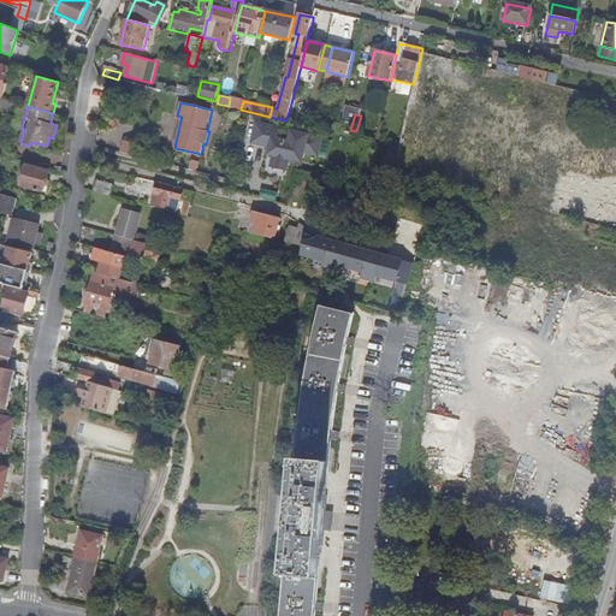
[(282,128),(258,122),(253,143),(270,147),(268,154),(273,155),(271,167),(286,171),(289,159),(303,163),(306,153),(318,155),(323,137),(291,130),(289,141),(279,138),(282,128)]
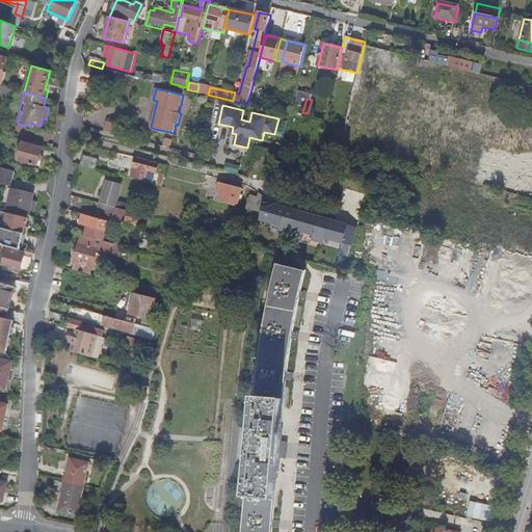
[(105,131),(118,135),(122,125),(107,122),(105,131)]
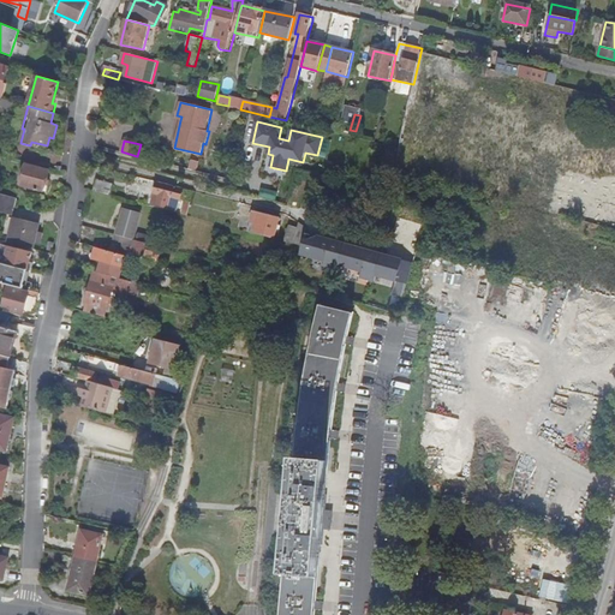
[(21,185),(43,190),(48,171),(27,165),(21,185)]
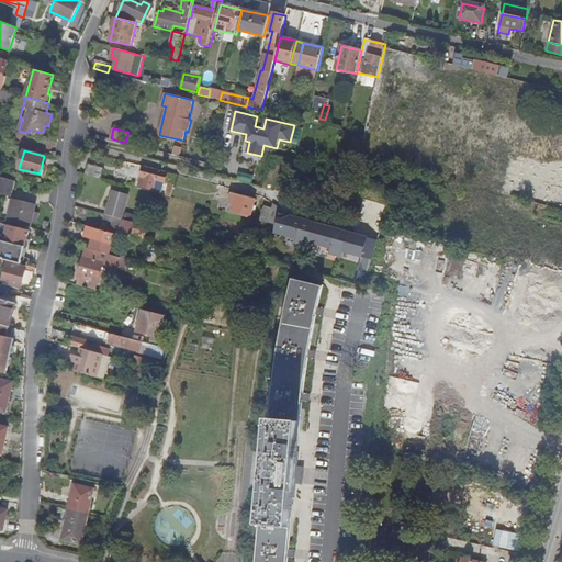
[(88,165),(86,173),(98,177),(100,168),(88,165)]
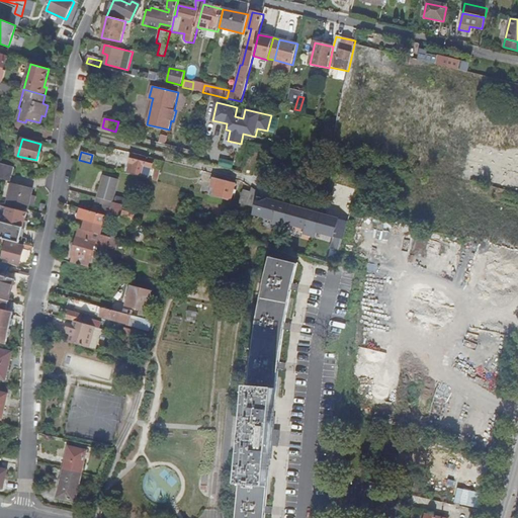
[(132,154),(130,163),(134,164),(132,172),(149,177),(154,159),(132,154)]
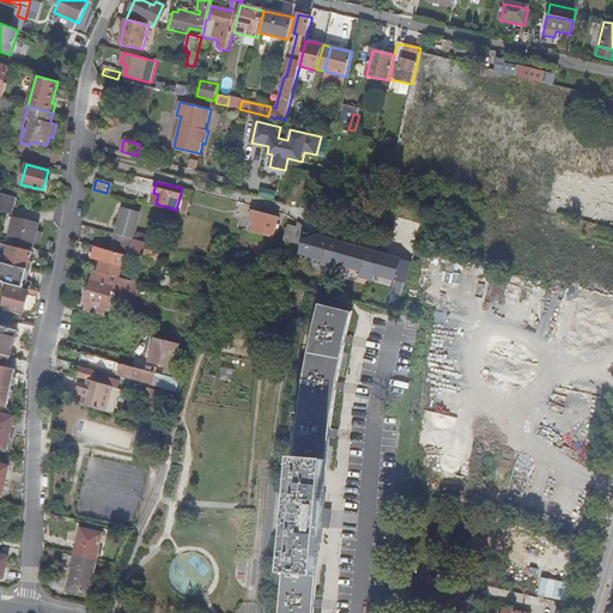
[(1,212),(18,217),(23,200),(5,195),(1,212)]
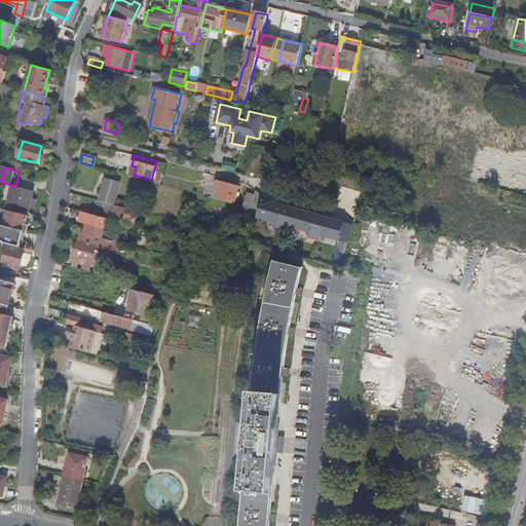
[(105,179),(99,200),(113,204),(118,182),(105,179)]
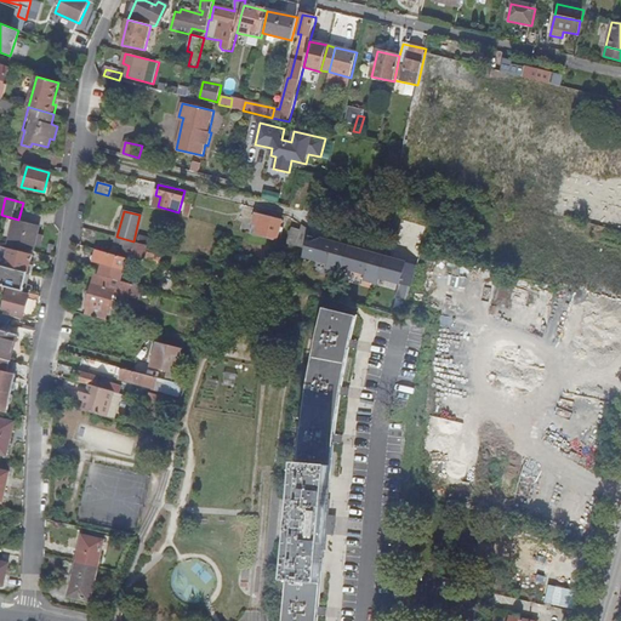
[(255,234),(277,240),(278,233),(281,234),(283,228),(280,227),(281,220),(255,212),(252,223),(257,224),(255,234)]
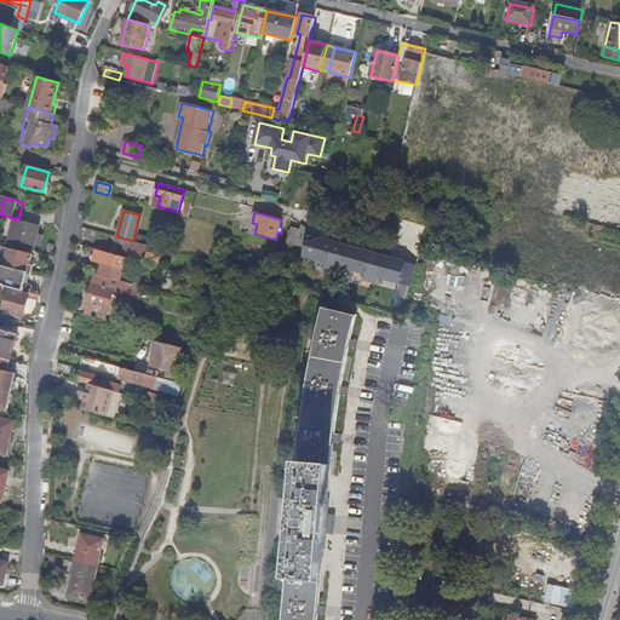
[(10,220),(4,245),(34,252),(35,245),(41,246),(44,236),(38,235),(40,228),(10,220)]
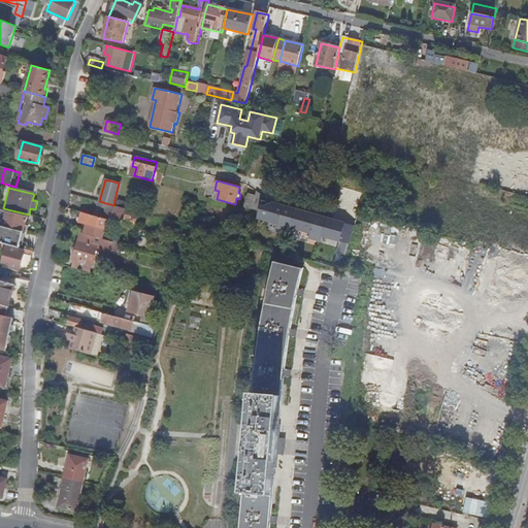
[(264,197),(256,191),(254,196),(246,194),(244,206),(261,211),(264,197)]
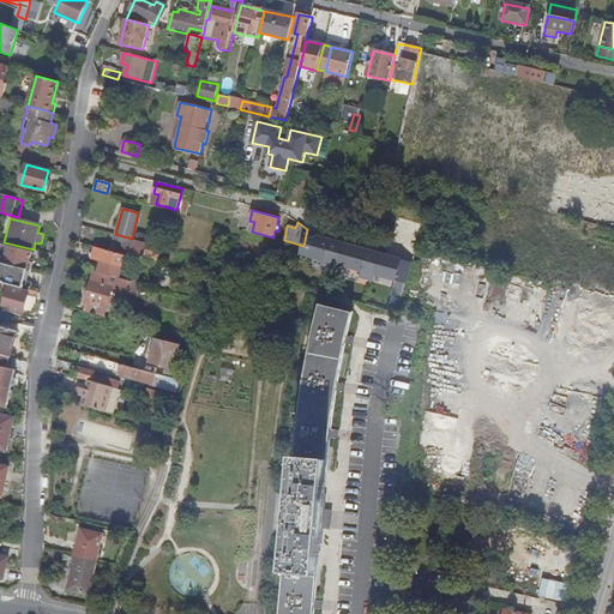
[(155,264),(161,247),(132,239),(115,234),(114,234),(113,239),(124,242),(121,247),(110,245),(108,251),(125,256),(155,264)]
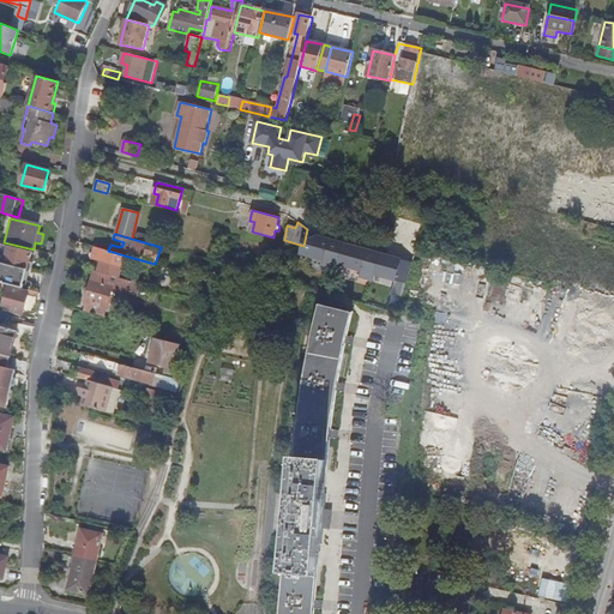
[(1,245),(0,251),(0,262),(29,270),(30,264),(32,252),(1,245)]
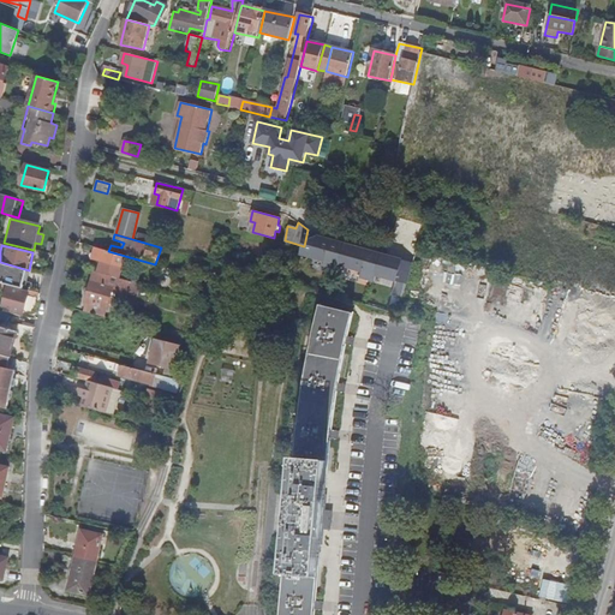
[(101,262),(97,272),(119,278),(125,256),(108,251),(95,248),(91,258),(101,262)]
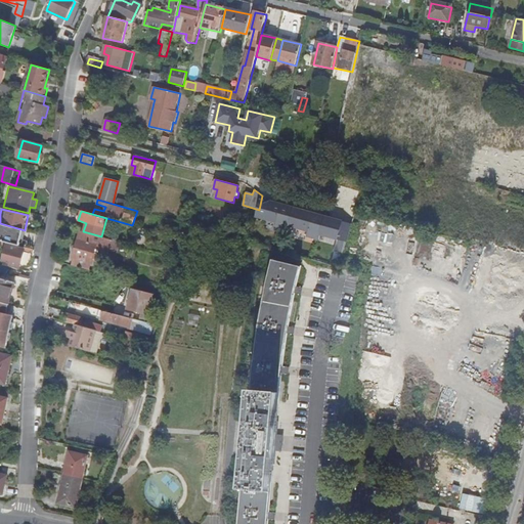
[(139,227),(156,231),(157,227),(141,223),(139,227)]
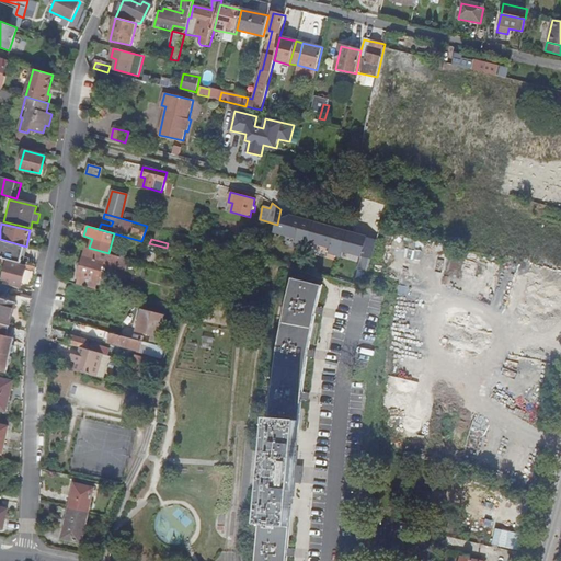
[(87,248),(80,275),(99,281),(100,281),(103,268),(116,273),(117,268),(125,271),(129,259),(109,253),(89,248),(87,248)]
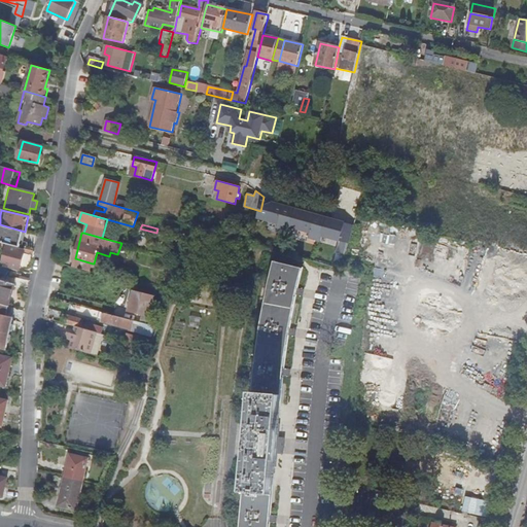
[(21,270),(26,249),(8,244),(3,262),(11,265),(10,267),(21,270)]
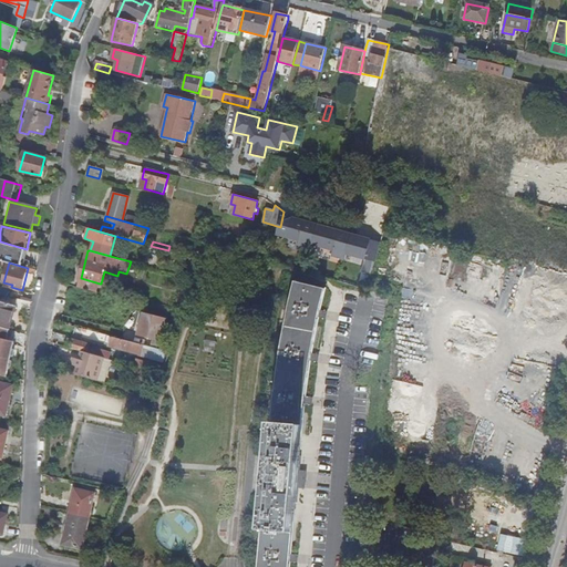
[(81,278),(80,282),(99,288),(100,284),(81,278)]
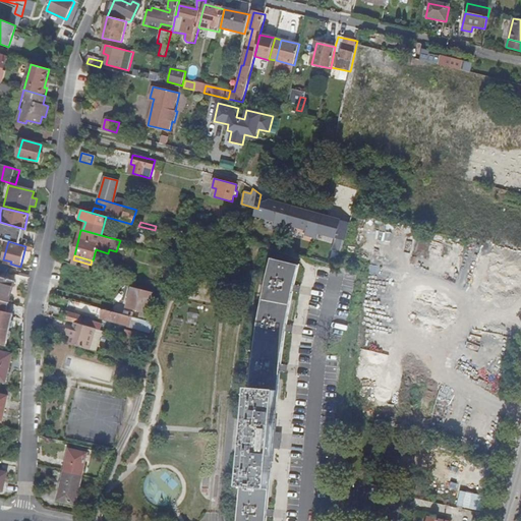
[(266,520),(267,516),(268,510),(272,468),(274,448),(275,436),(281,371),(281,365),(286,332),(287,326),(294,292),(295,286),(300,264),(299,266),(273,259),(273,257),(258,323),(252,369),(237,520),(266,520)]
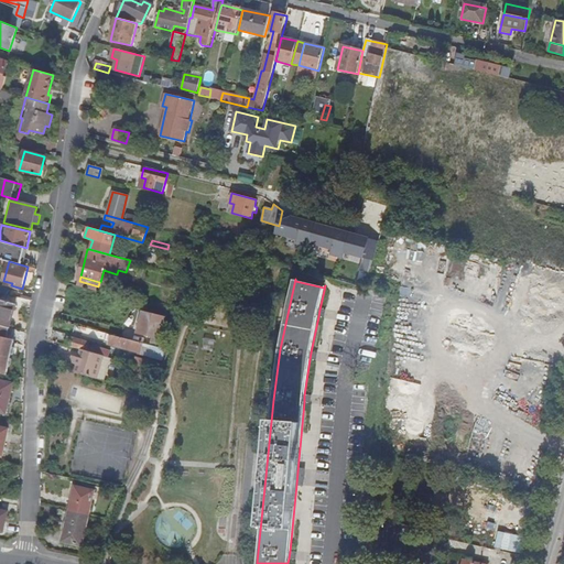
[(0,325),(10,328),(17,302),(0,297),(0,325)]
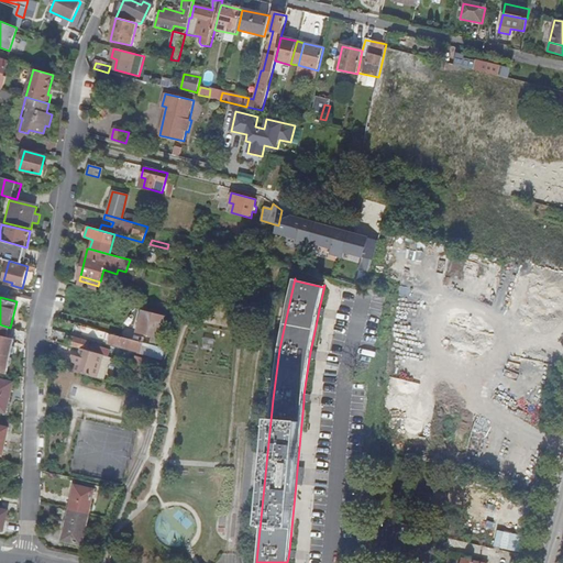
[(159,339),(166,316),(143,309),(138,332),(153,337),(159,339)]
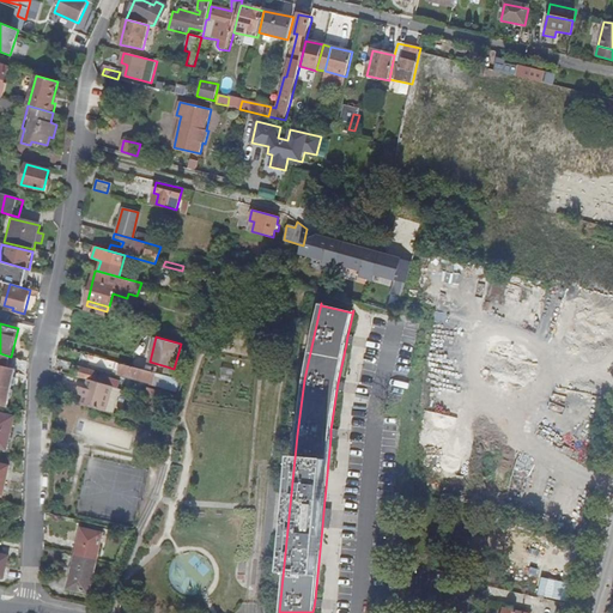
[(11,357),(0,353),(0,405),(7,407),(13,386),(14,386),(17,380),(14,378),(16,370),(7,368),(11,357)]
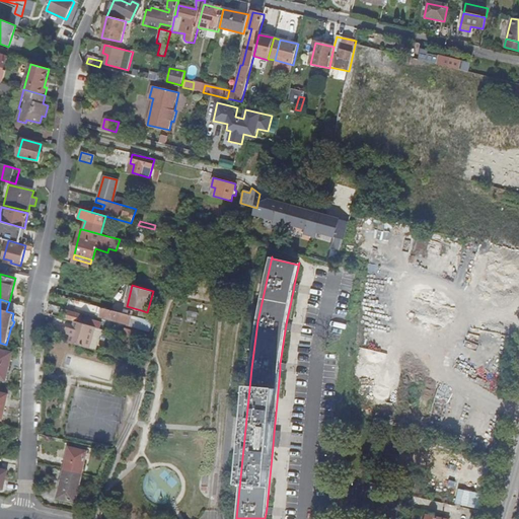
[(139,318),(132,316),(125,314),(102,308),(100,316),(138,326),(137,328),(150,332),(153,322),(140,318),(139,318)]
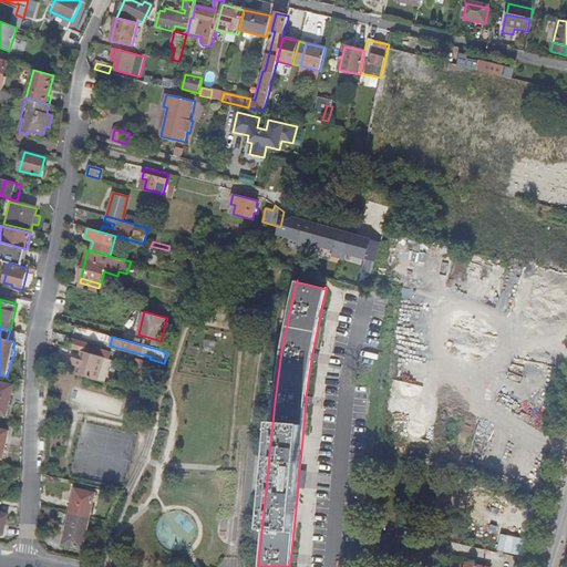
[(154,339),(152,348),(153,348),(167,352),(168,349),(171,343),(161,341),(154,339)]
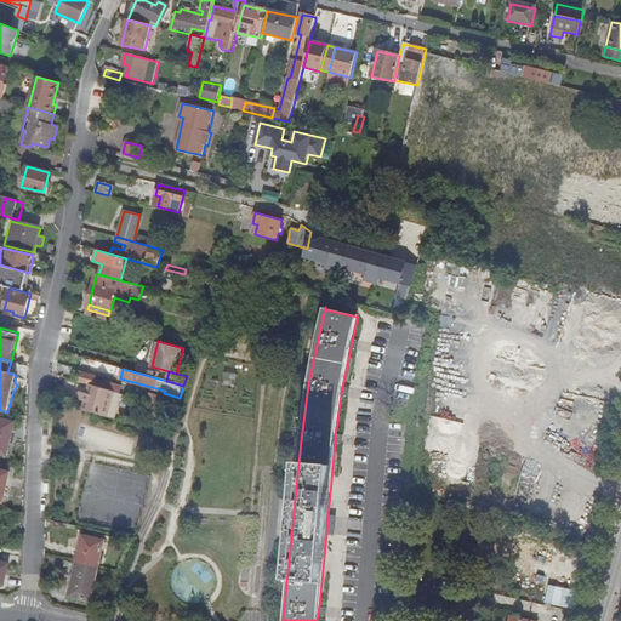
[(74,381),(92,386),(114,393),(120,394),(123,387),(102,381),(101,385),(98,385),(100,379),(80,372),(75,372),(74,381)]
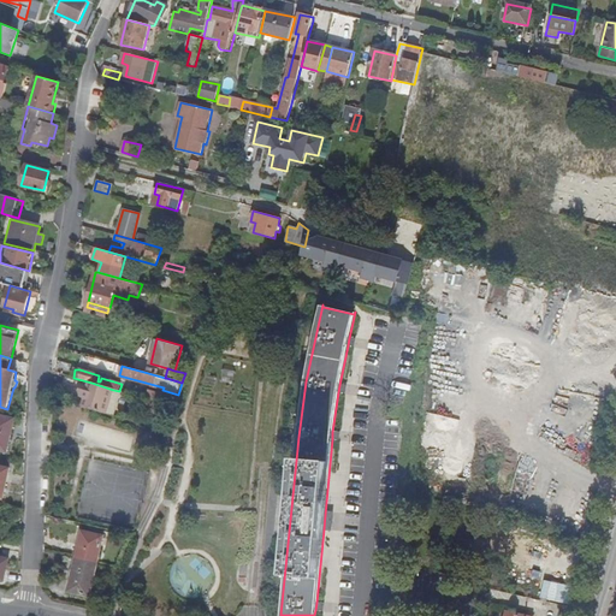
[(87,400),(84,408),(106,414),(113,390),(92,383),(88,392),(82,390),(80,397),(87,400)]
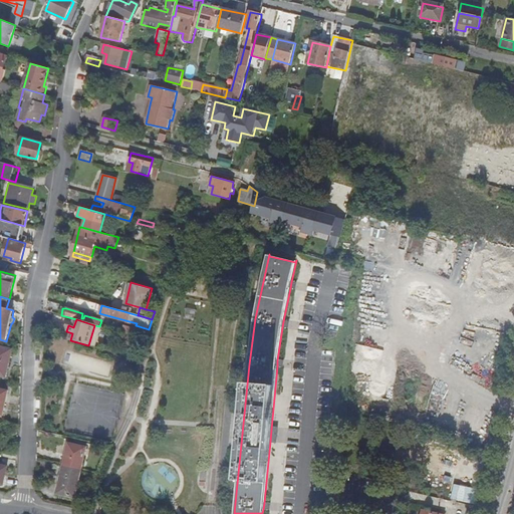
[(0,376),(6,378),(13,349),(0,346),(0,376)]
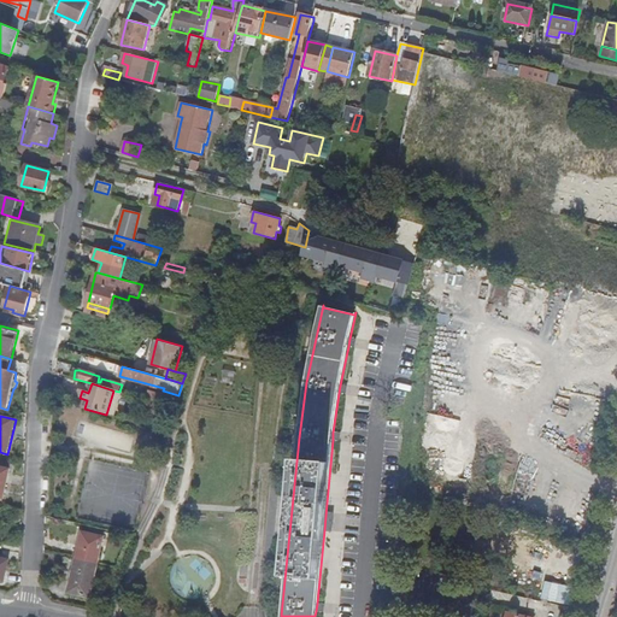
[(0,468),(0,499),(3,500),(10,470),(0,468)]
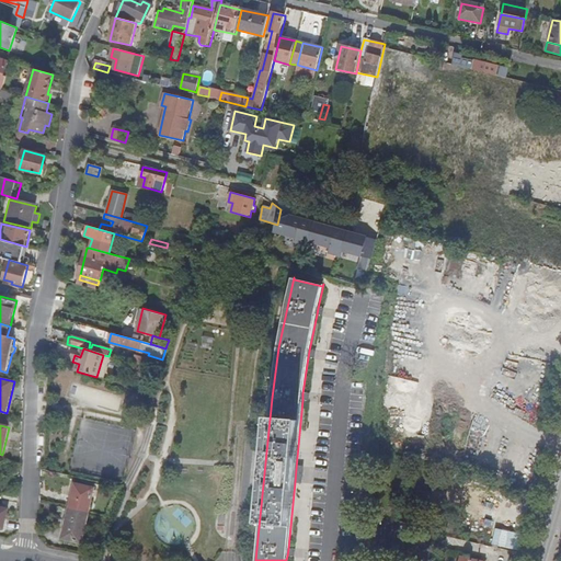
[(69,510),(89,514),(95,489),(75,484),(69,510)]
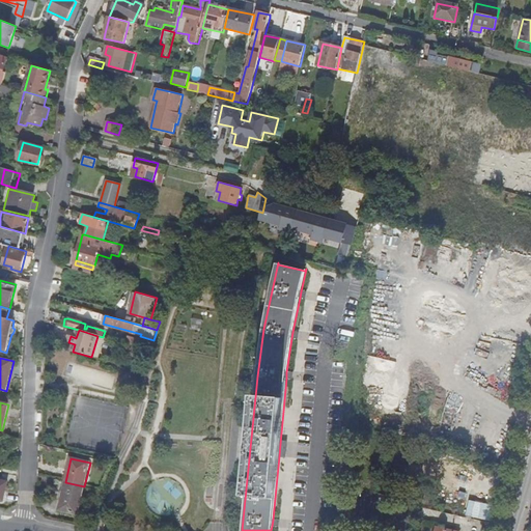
[(470,479),(453,474),(449,490),(439,486),(435,503),(462,511),(465,500),(470,479)]
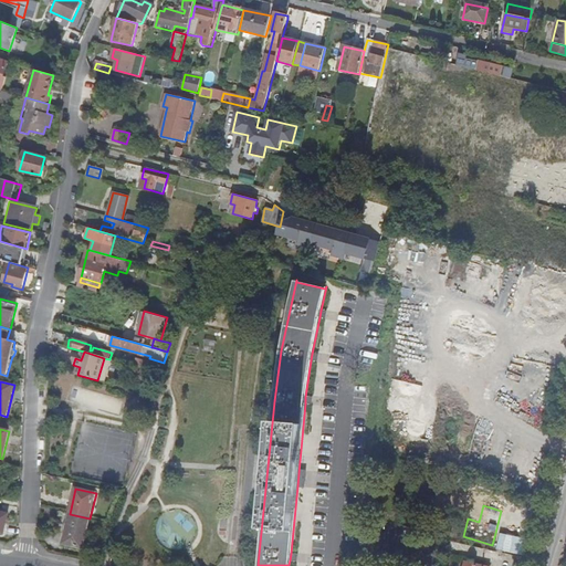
[(83,549),(90,519),(70,514),(63,544),(83,549)]
